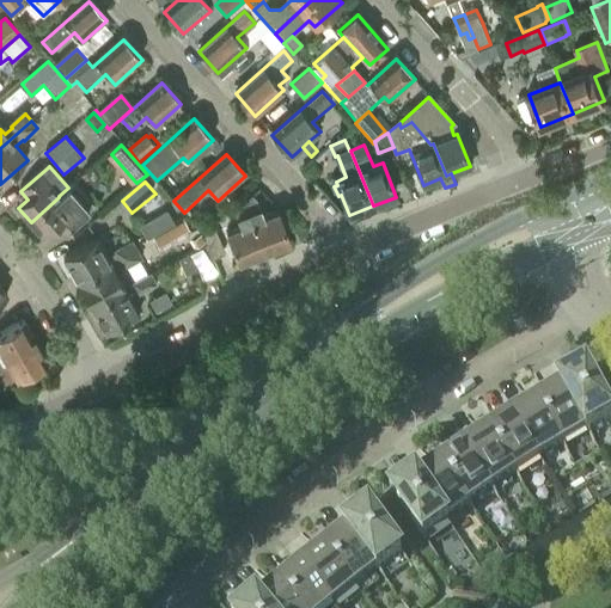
[(59,197),(31,222),(44,238),(54,229),(60,237),(89,210),(68,188),(59,196),(59,197)]
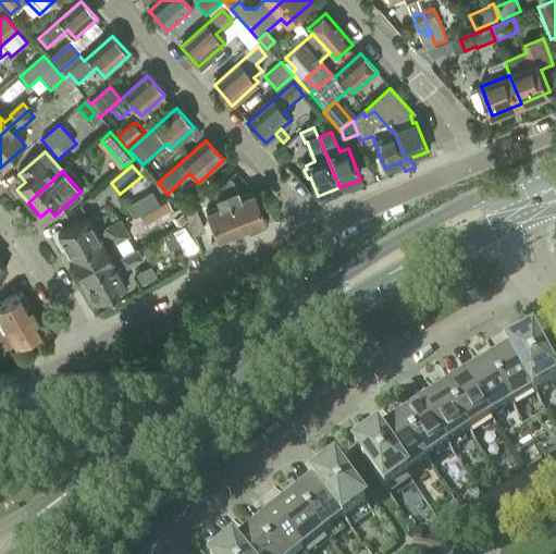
[(233,184),(230,180),(221,186),(222,189),(224,196),(225,195),(242,232),(264,222),(252,195),(241,200),(233,184)]
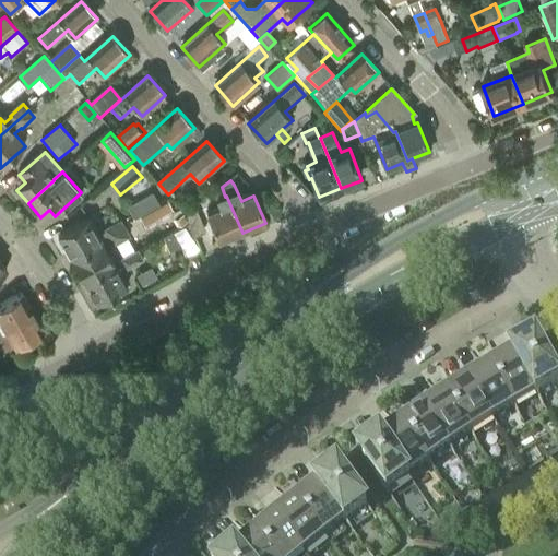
[(225,197),(223,190),(222,187),(221,187),(221,188),(216,189),(213,192),(216,200),(217,199),(222,209),(209,215),(220,243),(242,233),(226,196),(225,197)]
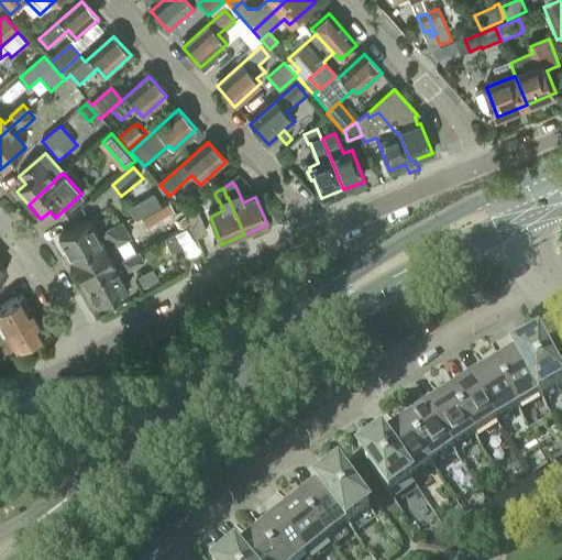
[(169,204),(161,209),(155,197),(130,210),(135,222),(147,216),(141,220),(146,230),(175,213),(169,204)]
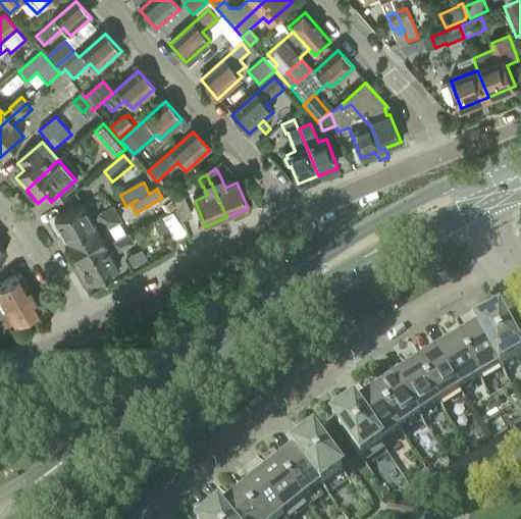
[(183,222),(192,218),(184,198),(175,203),(177,209),(183,222)]
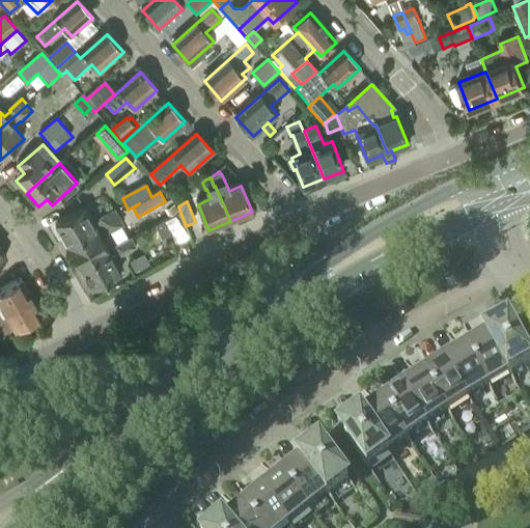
[(169,216),(177,211),(174,204),(165,209),(169,216)]
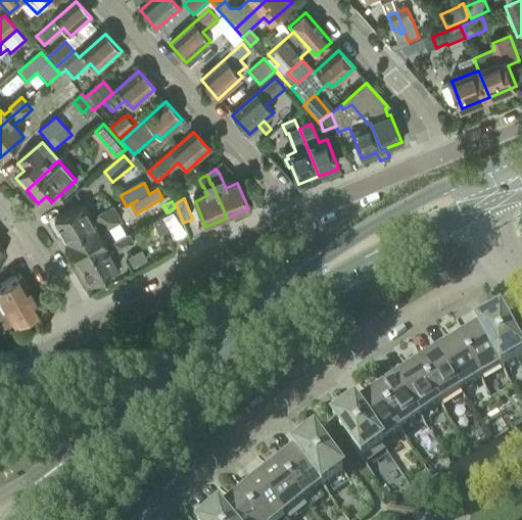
[(99,218),(93,222),(84,205),(54,222),(66,243),(117,215),(113,208),(99,216),(99,218)]
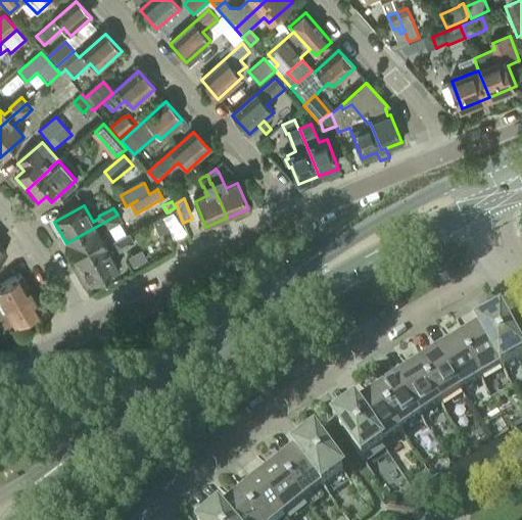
[(183,223),(178,209),(154,224),(159,236),(172,231),(176,240),(188,234),(183,223)]
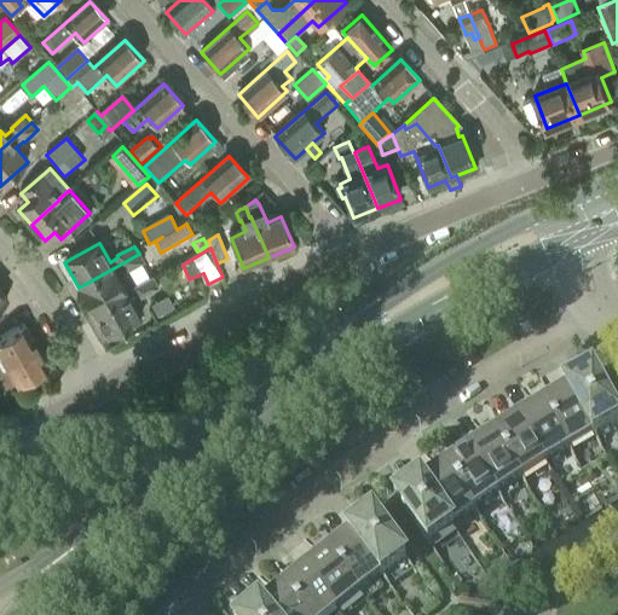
[(127,272),(144,262),(139,254),(79,288),(93,313),(128,294),(127,294),(117,276),(126,271),(127,272)]
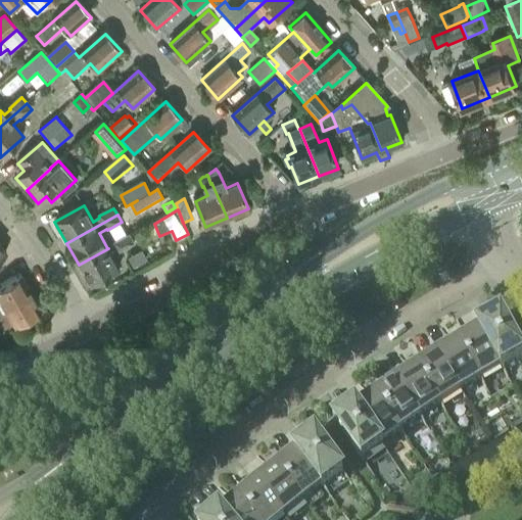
[(120,252),(134,244),(129,236),(107,248),(108,248),(79,265),(91,286),(95,284),(98,285),(103,282),(103,279),(121,270),(111,253),(119,249),(120,252)]
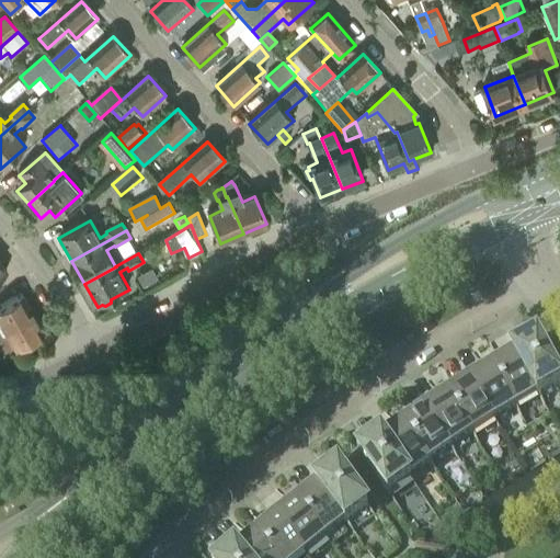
[(0,332),(32,315),(21,296),(0,307),(0,332)]
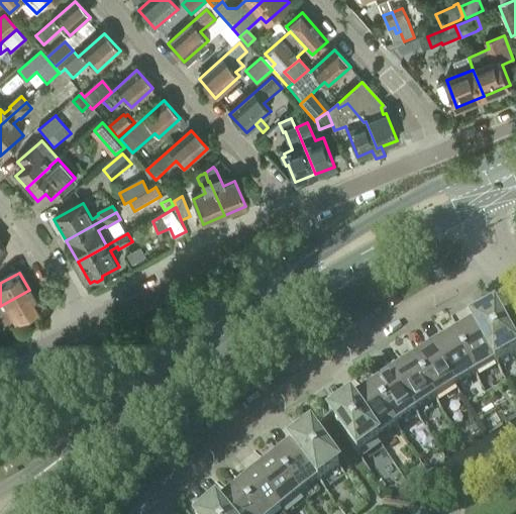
[(14,321),(39,308),(29,290),(0,306),(0,324),(2,327),(14,320),(14,321)]
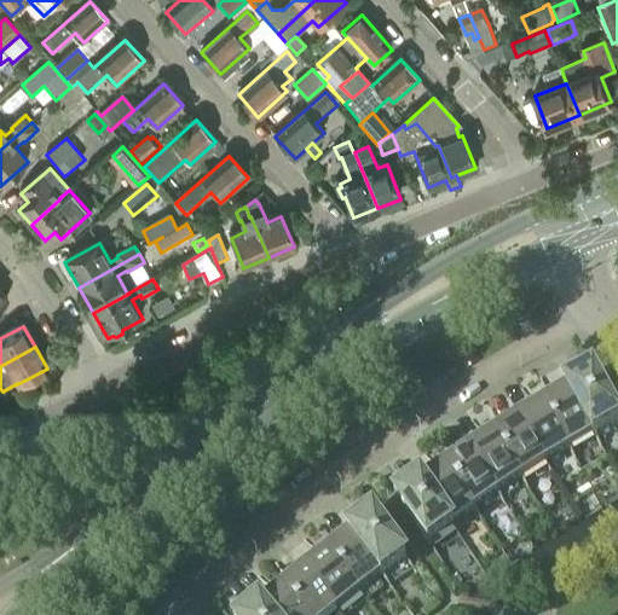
[(617,423),(593,378),(565,394),(567,398),(569,396),(593,440),(591,441),(594,444),(617,429),(617,423)]
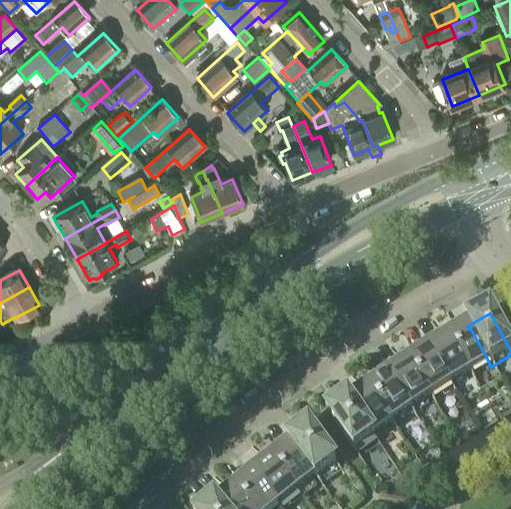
[(469,329),(449,340),(470,376),(489,365),(490,364),(470,328),(469,329)]
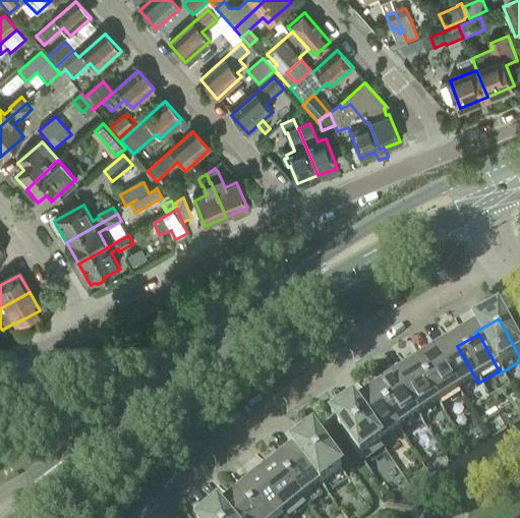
[(458,395),(478,383),(457,346),(437,359),(458,395)]
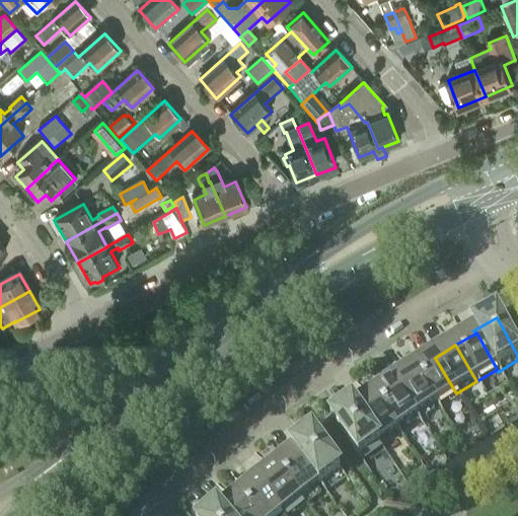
[(436,406),(456,393),(435,358),(414,371),(436,406)]
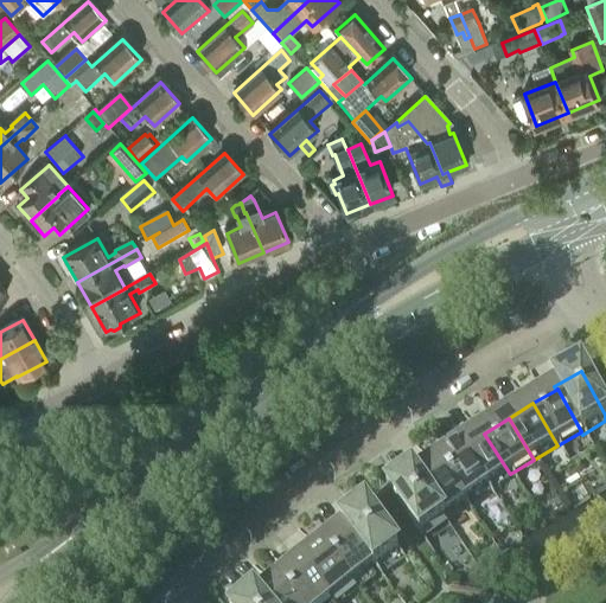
[(488,489),(510,474),(484,434),(460,449),(488,489)]
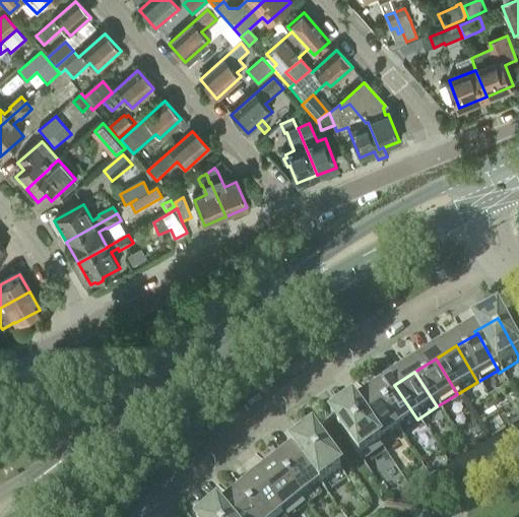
[(397,433),(417,419),(394,385),(374,398),(397,433)]
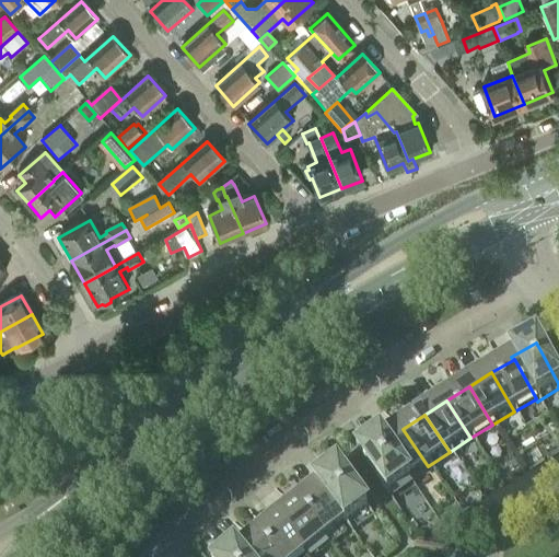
[(409,480),(428,466),(403,429),(383,443),(382,444),(407,482),(409,480)]
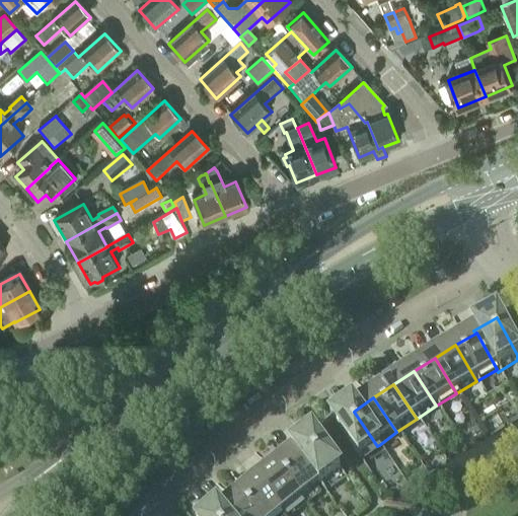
[(354,412),(355,411),(353,409),(330,424),(359,462),(380,447),(379,445),(377,446),(354,412)]
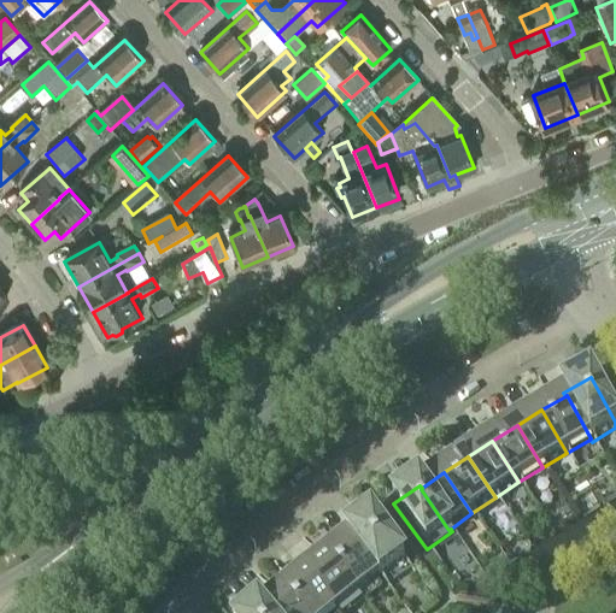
[(381,583),(405,565),(371,519),(346,538),(348,541),(350,540),(380,579),(379,581),(381,583)]
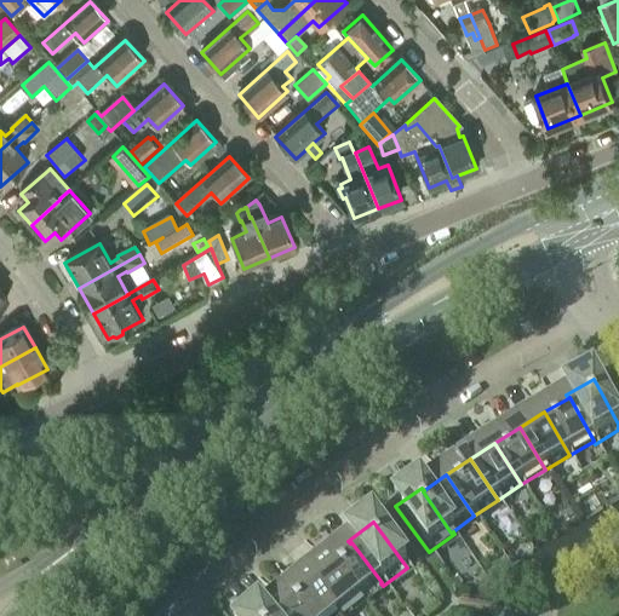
[(380,583),(382,582),(351,542),(350,543),(328,560),(359,599),(380,583)]
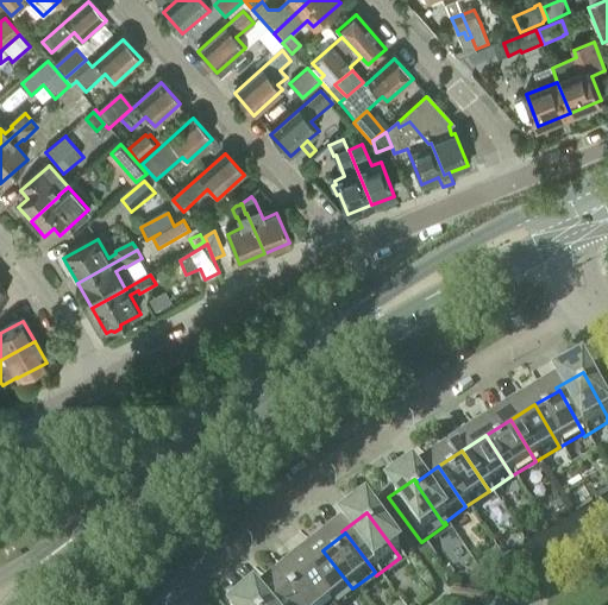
[(333,604),(352,588),(323,550),(300,568),(328,604),(333,604)]
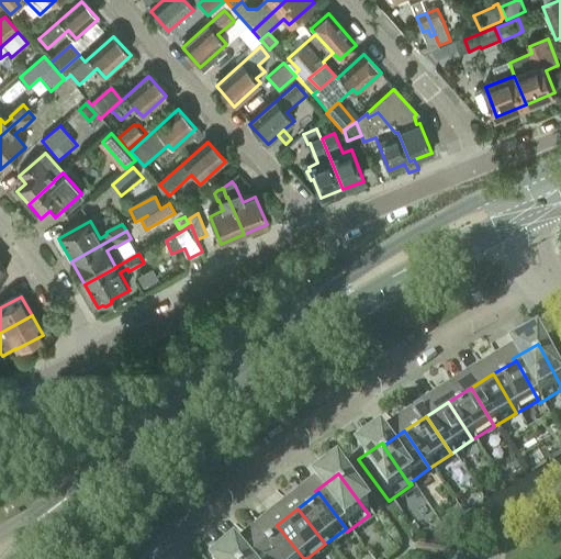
[(303,558),(277,525),(256,541),(270,558),(303,558)]
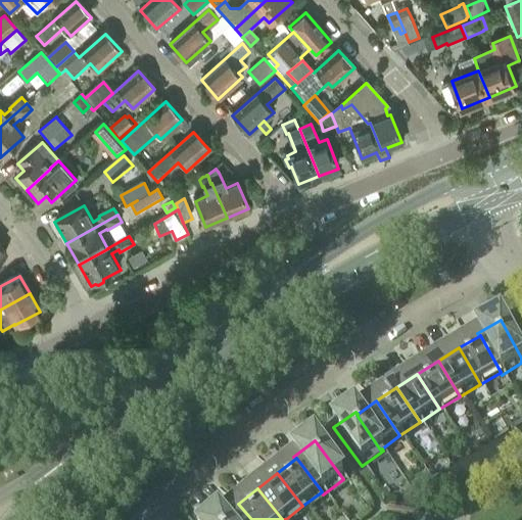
[(251,519),(238,504),(221,518),(220,519),(251,519)]
